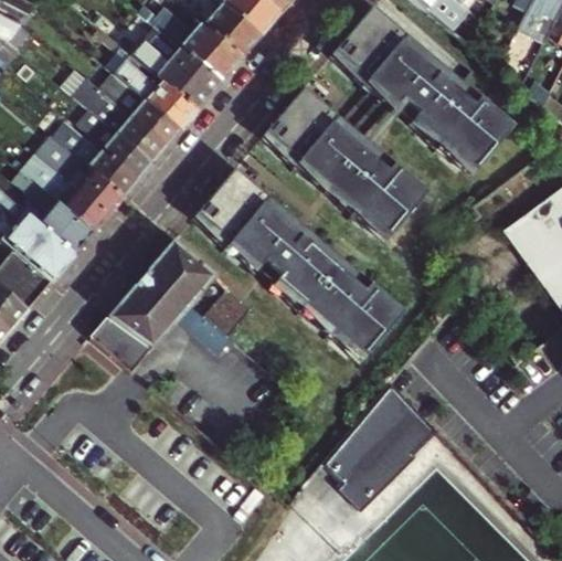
[(22,21),(36,3),(38,3),(31,0),(0,0),(0,10),(21,22),(22,21)]
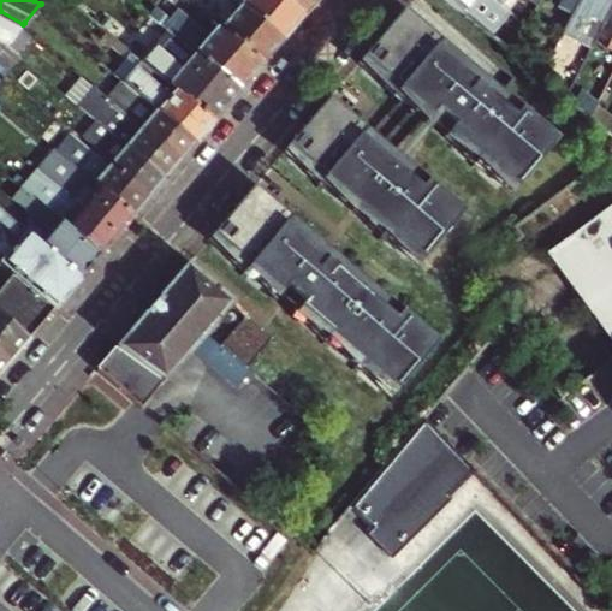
[(192,0),(213,17),(263,60),(284,37),(239,0),(211,0),(208,3),(206,0),(192,0)]
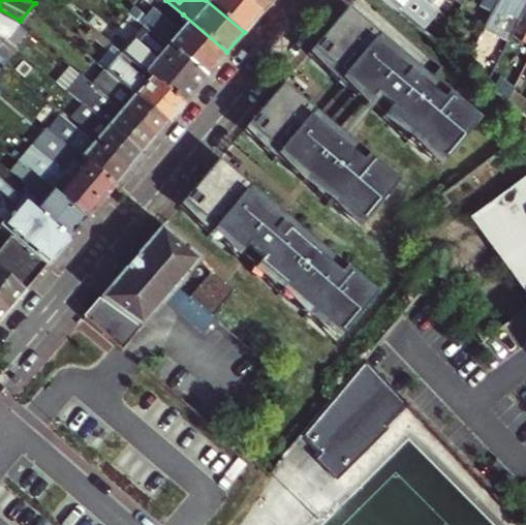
[(206,0),(244,32),(261,11),(248,0),(206,0)]
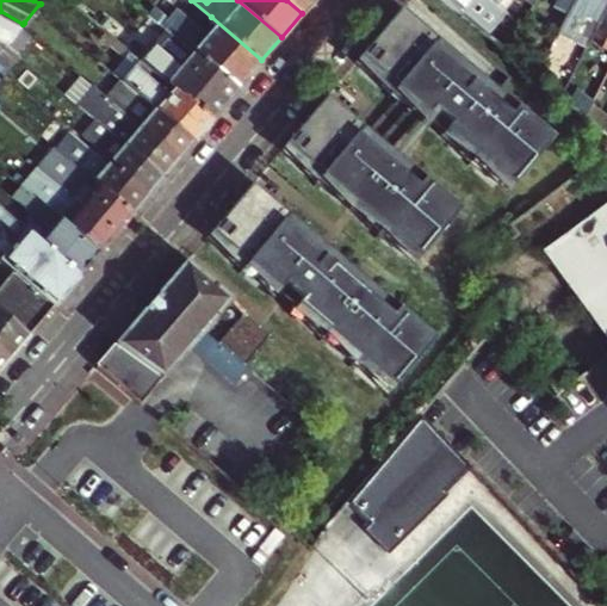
[(286,0),(302,13),(313,0),(286,0)]
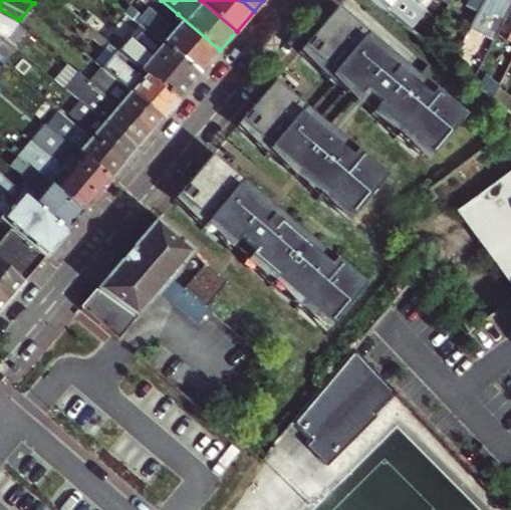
[(380,0),(428,40),(432,33),(415,19),(420,13),(404,0),(380,0)]
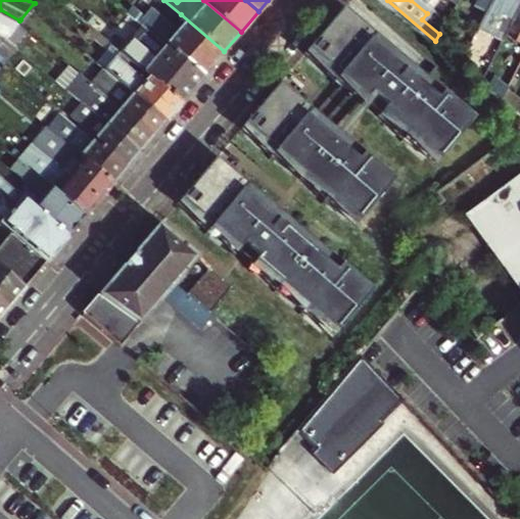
[(487,9),(492,0),(478,0),(476,3),(487,9)]
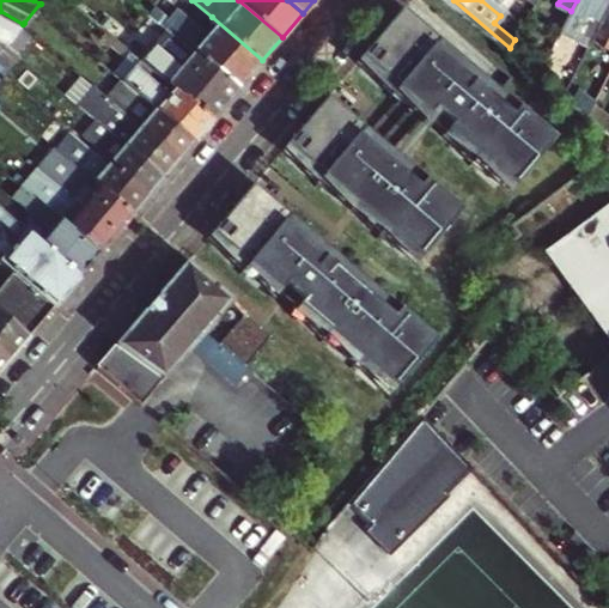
[(601,26),(608,10),(608,0),(596,0),(588,19),(601,26)]
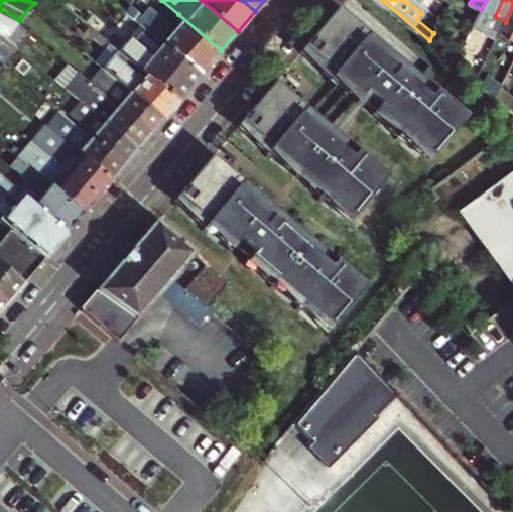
[(305,44),(428,149),(463,109),(432,83),(426,89),(359,31),(365,24),(341,4),(305,44)]
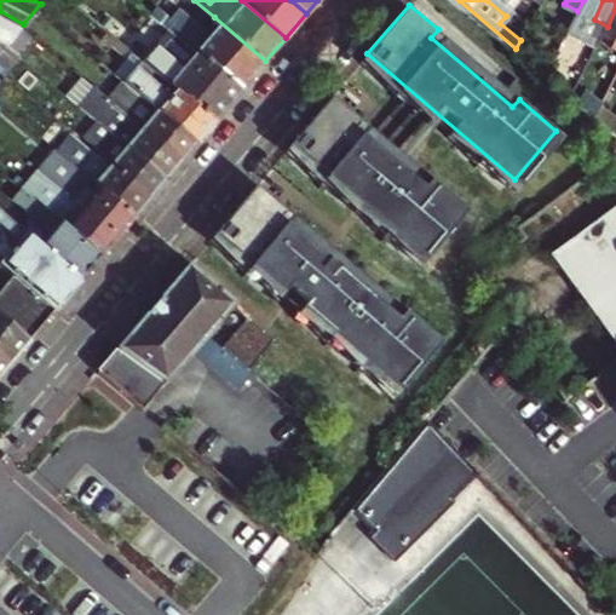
[(189,41),(243,88),(265,61),(214,17),(205,29),(180,10),(178,11),(172,18),(160,7),(155,13),(189,41)]
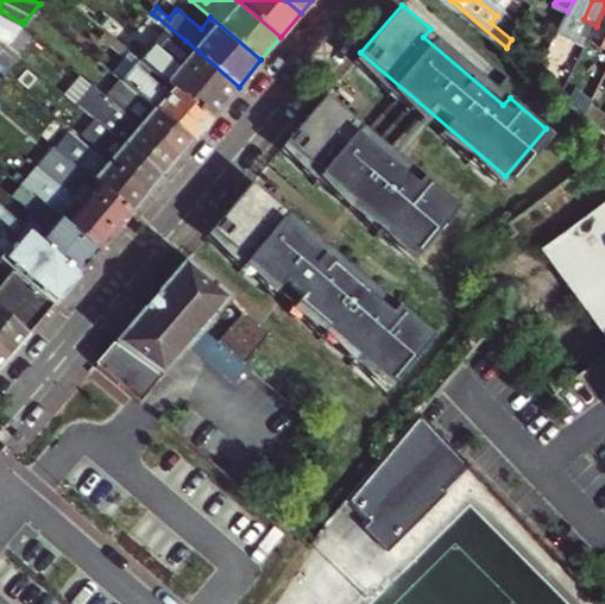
[(0,42),(7,45),(10,42),(23,24),(0,11),(0,42)]
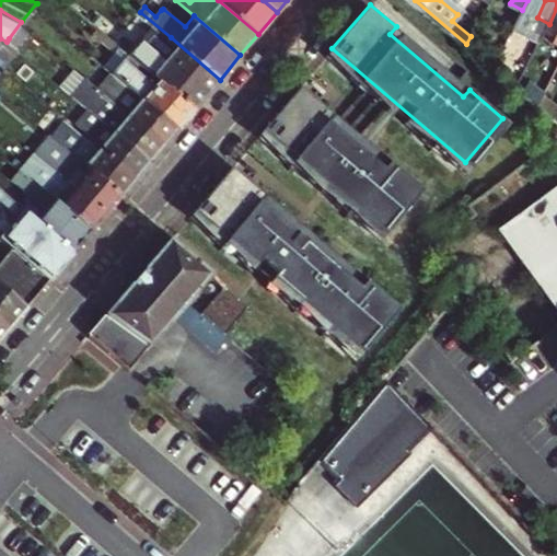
[(9,38),(18,46),(31,27),(22,21),(21,22),(9,38)]
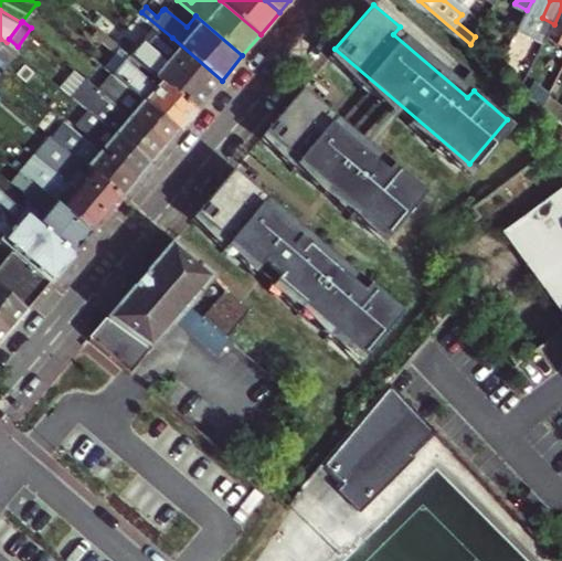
[(119,50),(124,45),(98,23),(89,34),(101,44),(105,39),(119,50)]
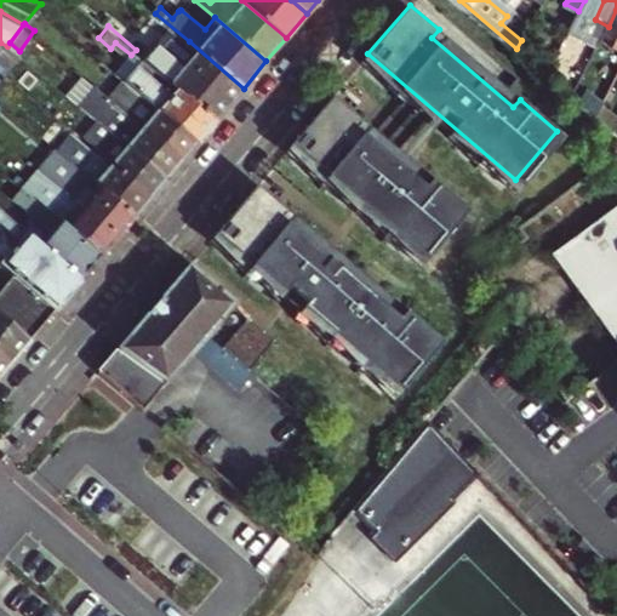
[(520,100),(439,29),(432,38),(513,107),(520,100)]
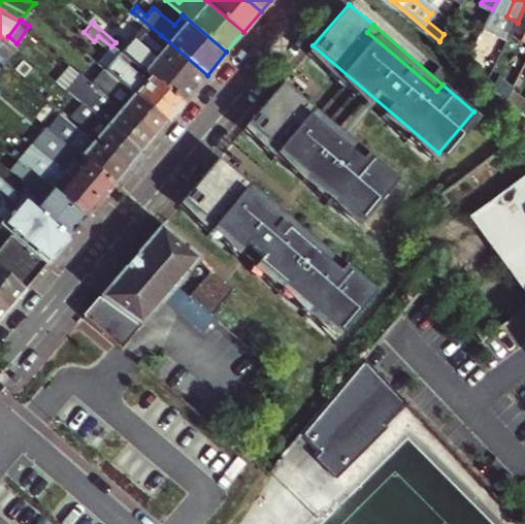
[(123,48),(185,101),(207,75),(161,35),(149,50),(134,36),(123,48)]
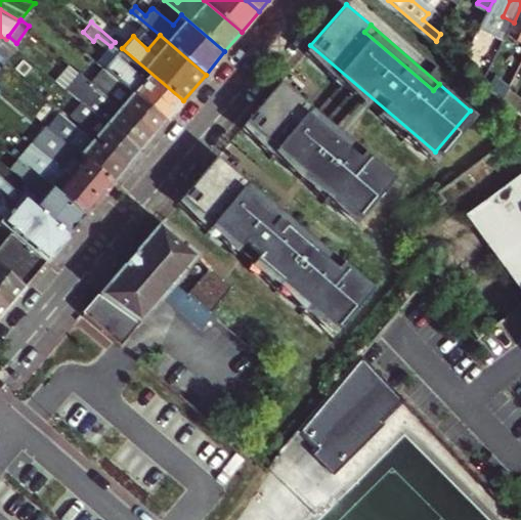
[(0,70),(20,46),(16,43),(8,36),(6,39),(0,46),(0,70)]
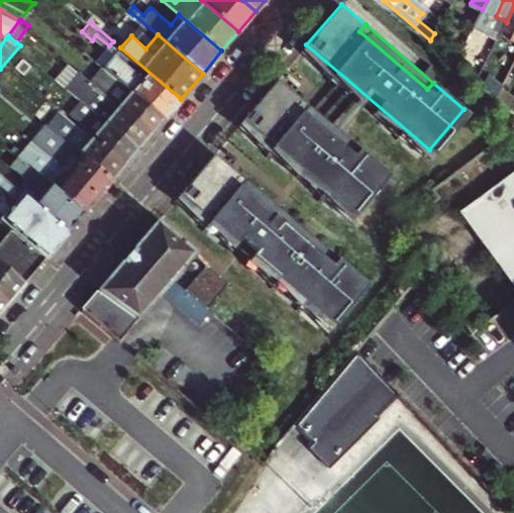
[(98,59),(106,65),(120,47),(113,41),(109,45),(98,59)]
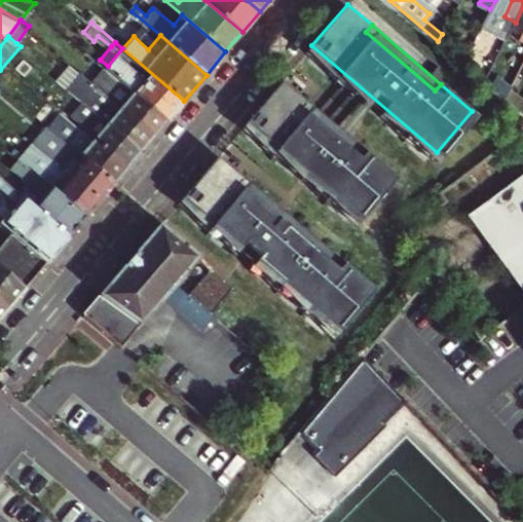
[(170,118),(184,101),(122,48),(108,66),(122,79),(170,118)]
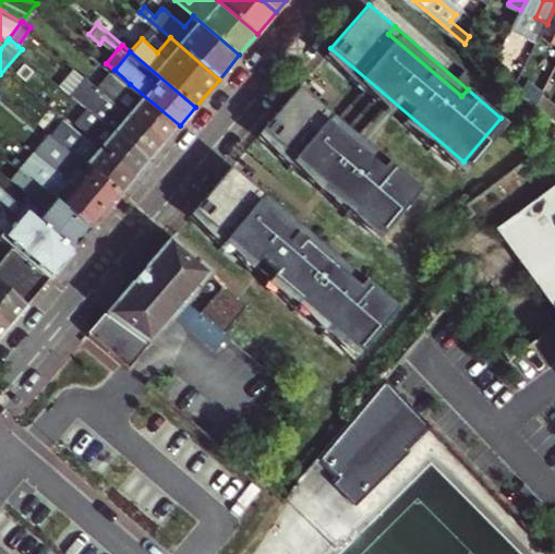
[(165,143),(180,125),(130,84),(123,92),(113,83),(112,84),(97,71),(91,79),(92,80),(165,143)]
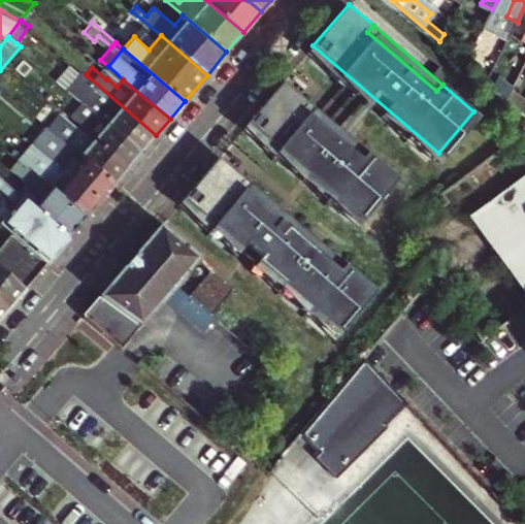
[(142,151),(156,135),(87,75),(76,87),(81,91),(77,95),(78,96),(86,101),(142,151)]
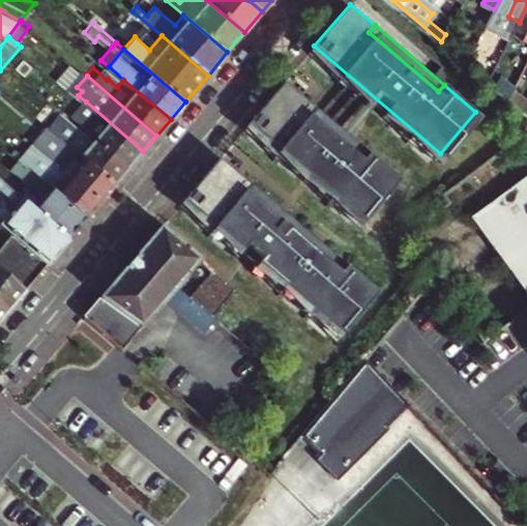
[(285,80),(250,121),(359,215),(394,174),(363,147),(357,153),(304,108),(310,100),(285,80)]
